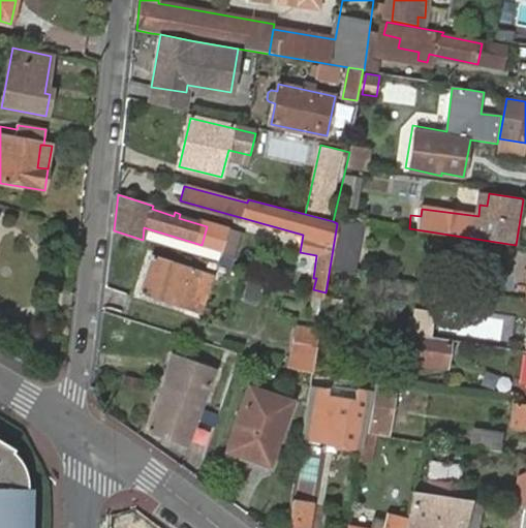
[(186,280),(194,283),(198,272),(153,257),(143,293),(187,308),(189,301),(181,298),(186,280)]
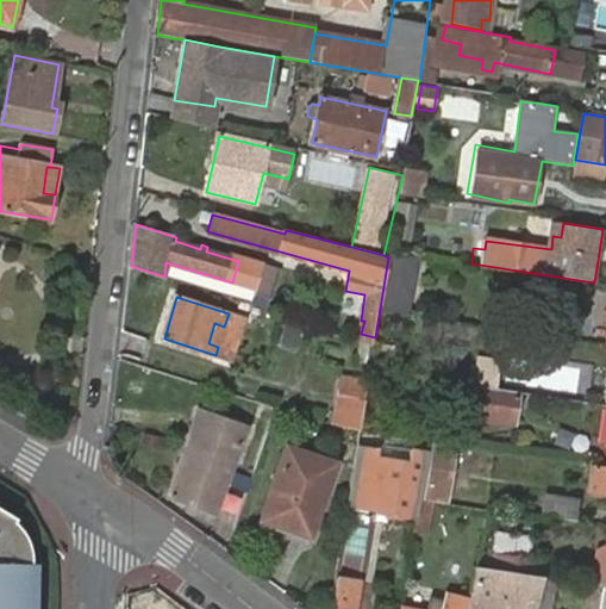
[(279,342),(295,347),(301,327),(285,322),(279,342)]
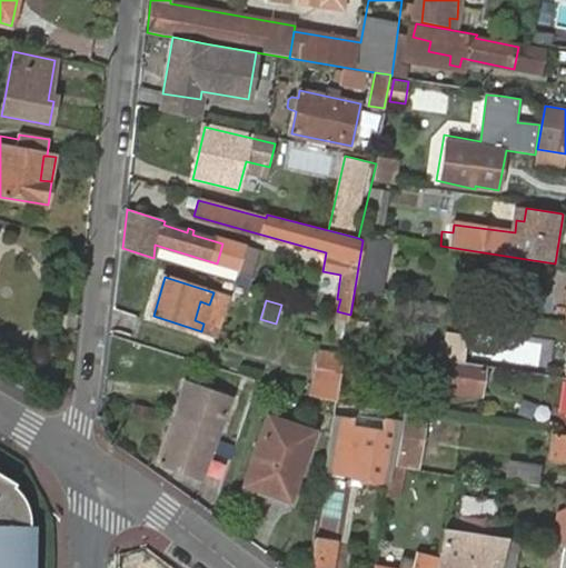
[(204,324),(209,305),(200,301),(195,320),(204,324)]
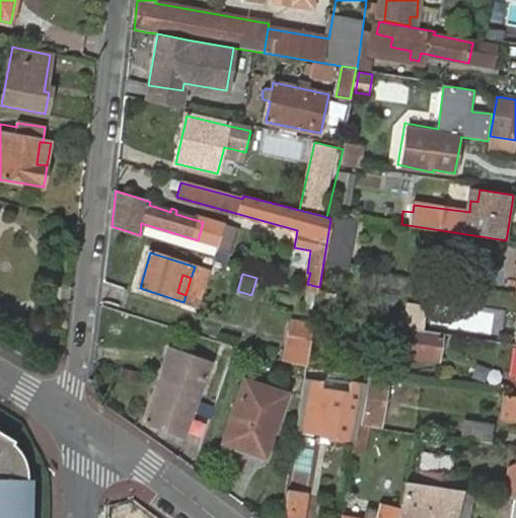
[(404,327),(371,322),(369,330),(376,330),(376,336),(403,339),(404,327)]
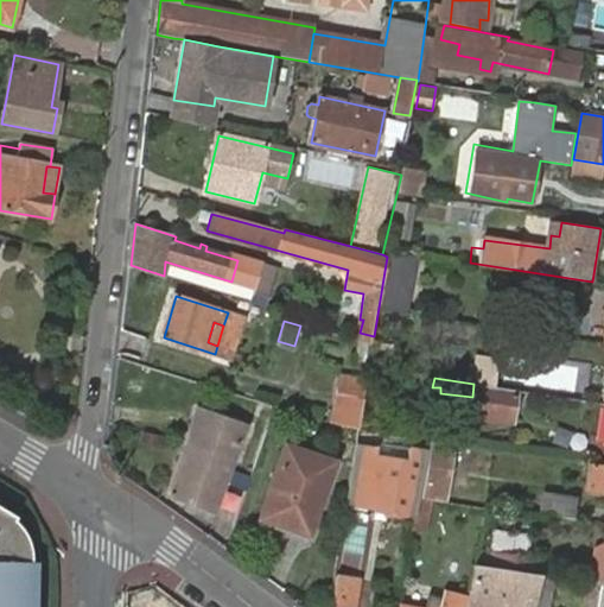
[(368,418),(361,417),(360,429),(383,432),(404,435),(409,389),(373,384),(368,418)]
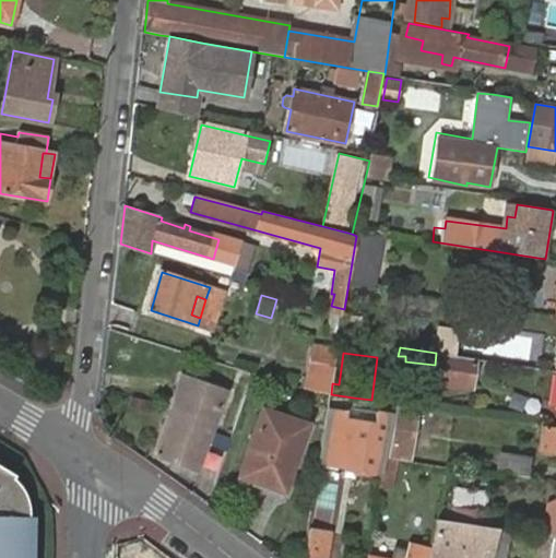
[(436,353),(435,365),(433,381),(473,388),(477,359),(436,353)]
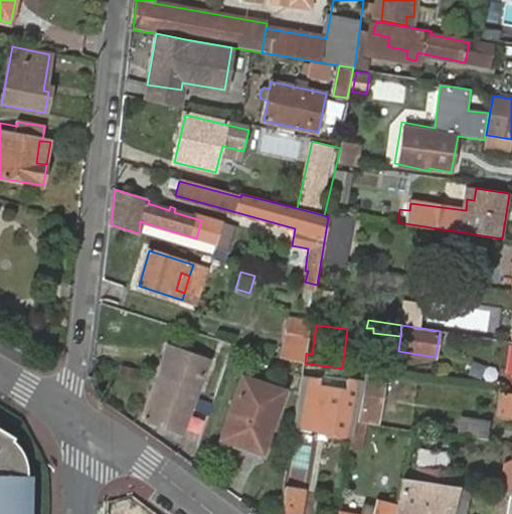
[(170,348),(143,417),(182,433),(209,362),(170,348)]
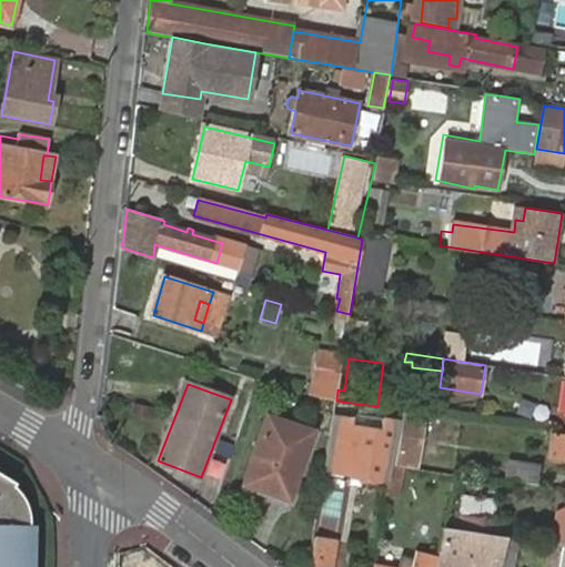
[(336,401),(324,397),(322,408),(315,407),(311,431),(330,434),(336,401)]
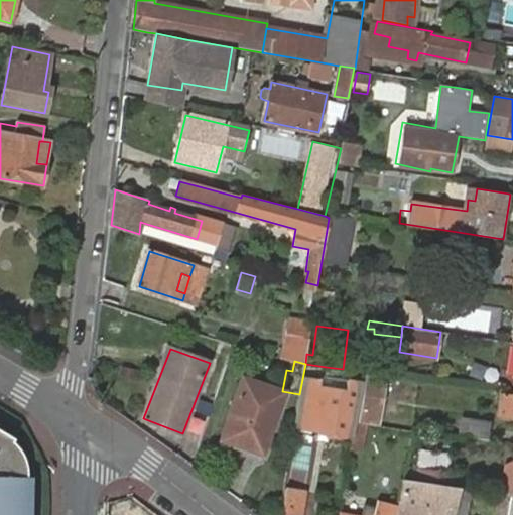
[(326,367),(305,364),(299,394),(295,426),(353,436),(356,420),(362,383),(325,377),(326,367)]
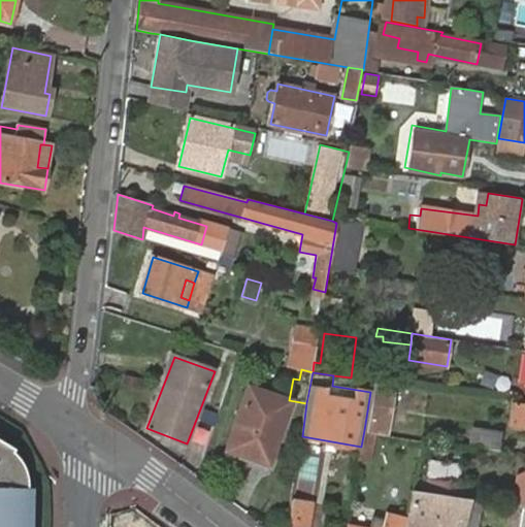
[(374,385),(366,430),(385,433),(393,388),(374,385)]
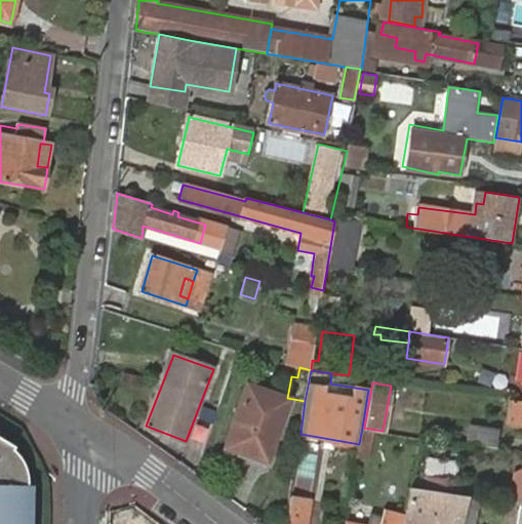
[(266,458),(287,398),(247,385),(227,445),(266,458)]
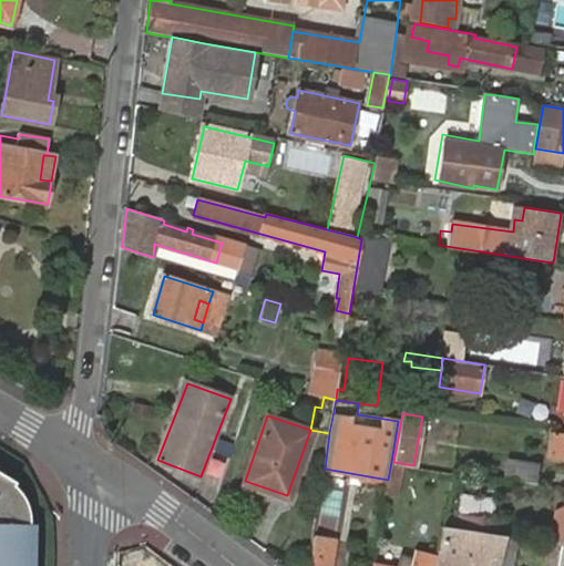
[(0,565),(32,565),(33,536),(33,520),(33,500),(32,493),(30,485),(26,477),(21,473),(18,471),(16,466),(0,458),(0,565)]
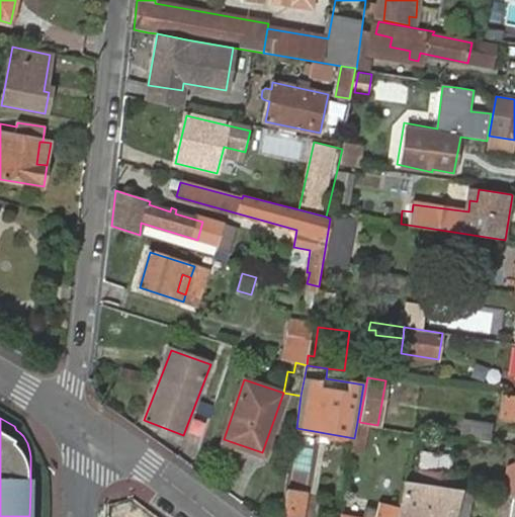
[(383,431),(384,426),(377,425),(359,422),(357,422),(354,438),(352,449),(404,457),(408,436),(383,431)]
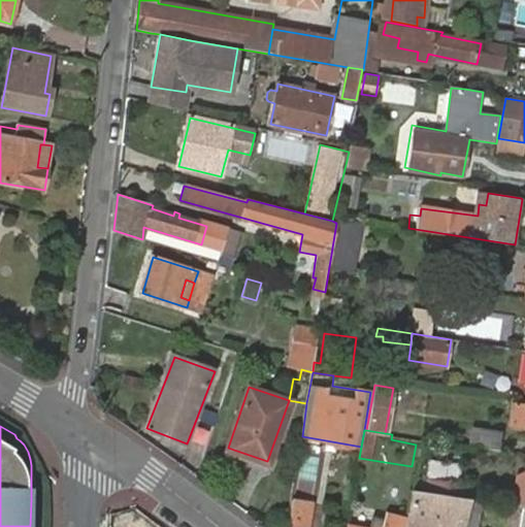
[(479,447),(507,451),(510,436),(481,433),(479,447)]
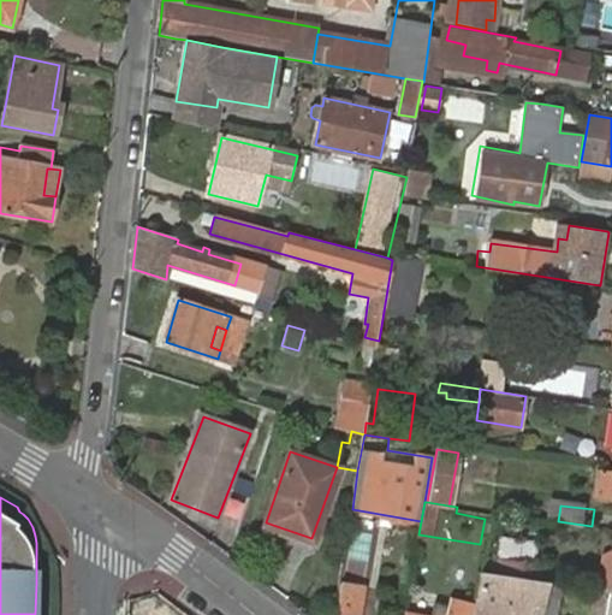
[(480,569),(542,581),(545,567),(482,555),(480,569)]
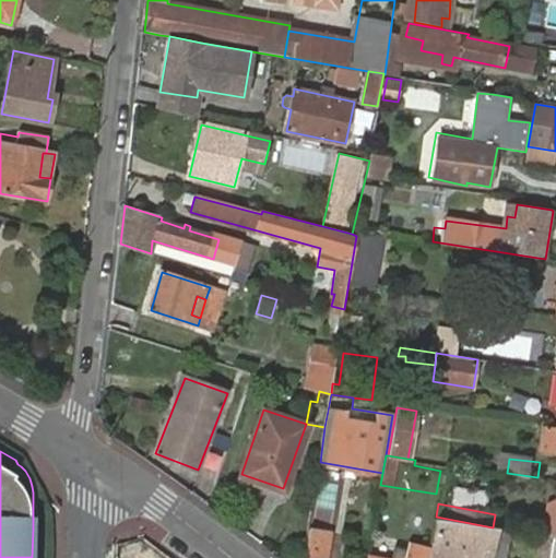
[(311,513),(305,557),(317,557),(328,557),(334,519),(311,513)]
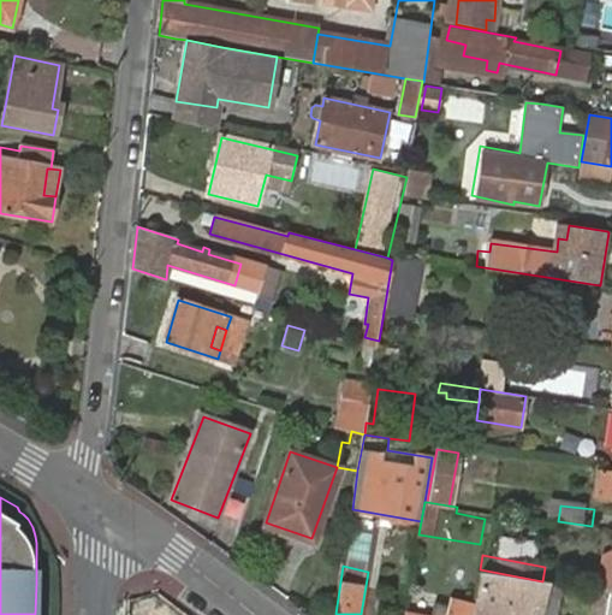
[(542,614),(547,585),(547,583),(542,581),(480,569),(474,603),(470,614),(542,614)]
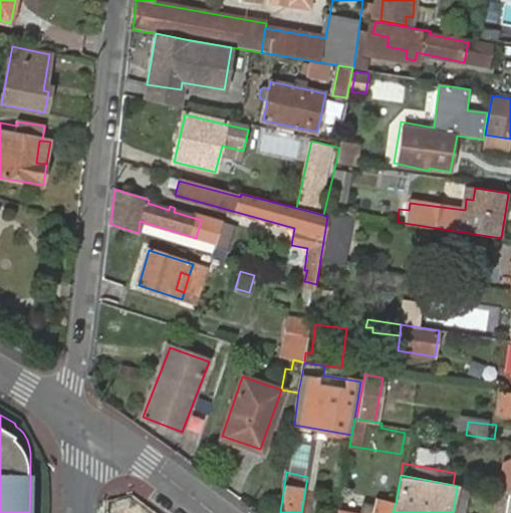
[(510,494),(501,492),(501,494),(500,502),(510,504),(510,494)]
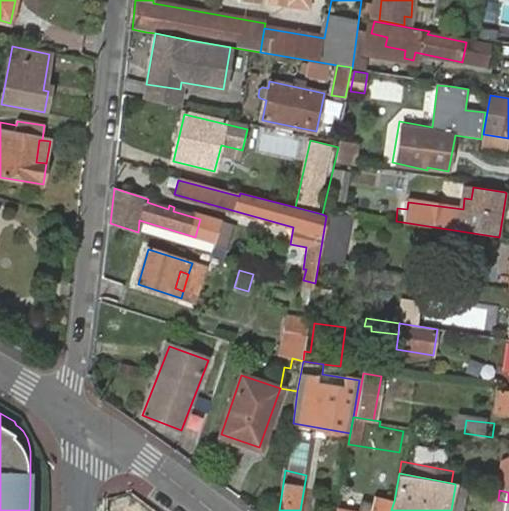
[(353,510),(336,508),(335,510),(391,510),(394,501),(374,497),(372,504),(361,502),(359,510),(353,510)]
